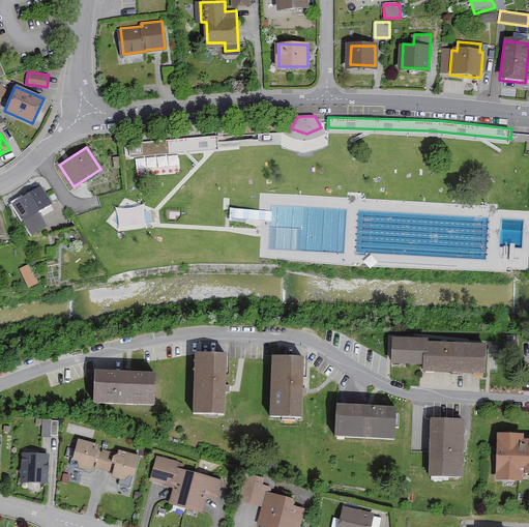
[(178,151),(137,152),(137,165),(179,164),(178,151)]
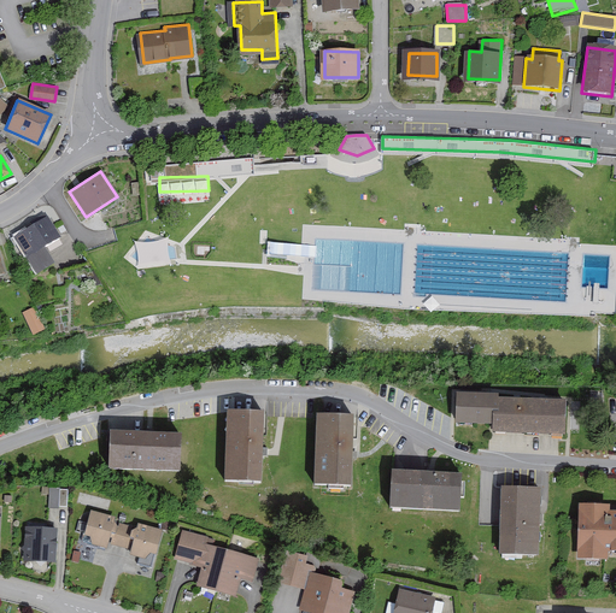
[(60,237),(46,216),(12,237),(36,275),(54,263),(45,248),(60,237)]
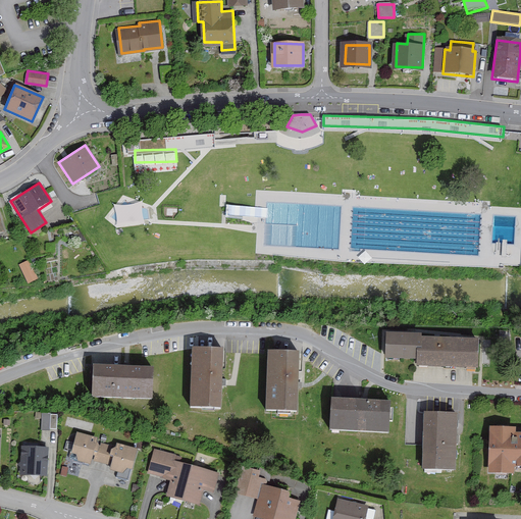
[(228,200),(228,210),(262,212),(262,202),(228,200)]
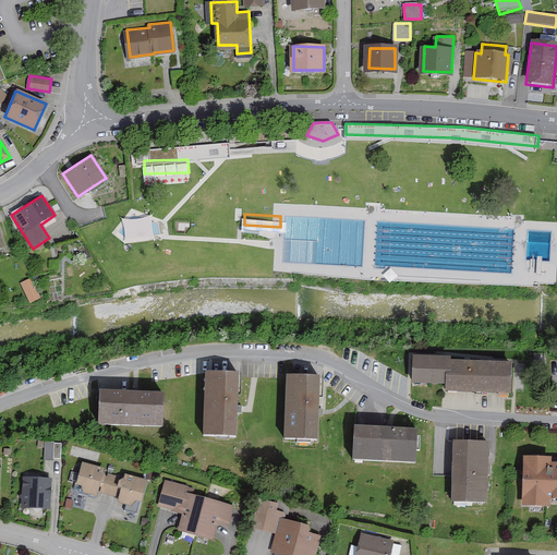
[(23,276),(29,298),(41,294),(35,273),(23,276)]
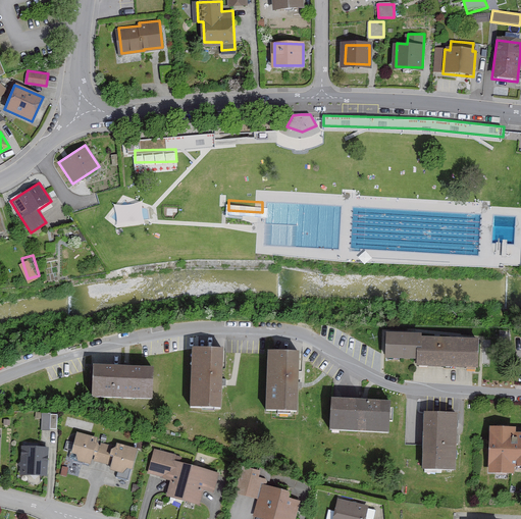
[(419,336),(419,332),(385,331),(384,357),(415,358),(414,365),(475,367),(476,338),(419,336)]
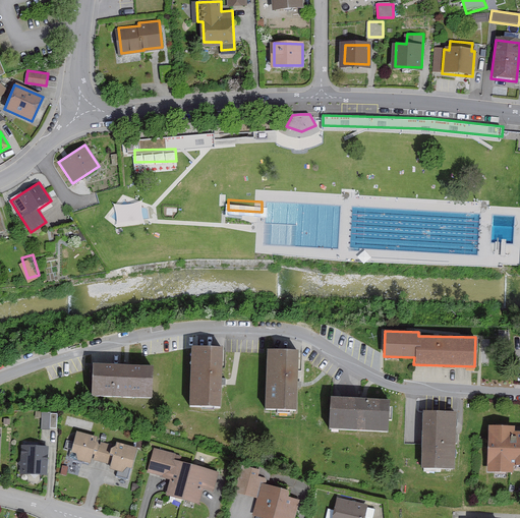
[(219,406),(220,348),(189,347),(188,406),(219,406)]
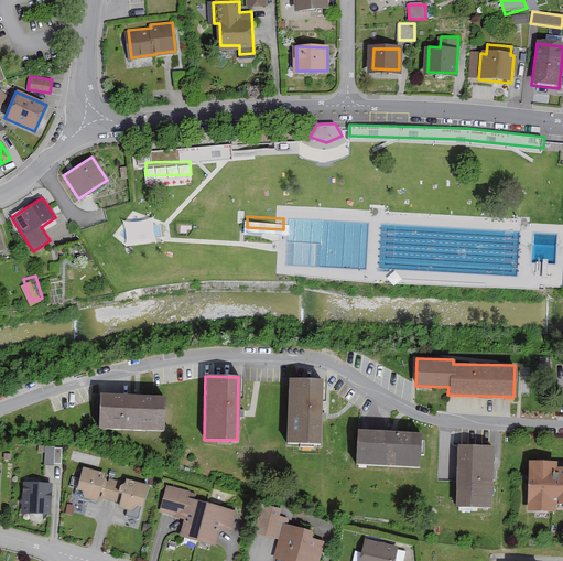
[(318,443),(320,379),(287,378),(285,442),(318,443)]
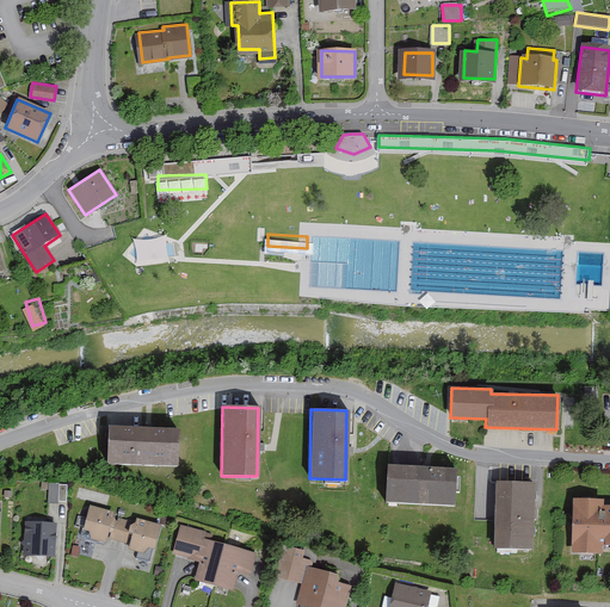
[(174,468),(176,432),(108,428),(106,464),(174,468)]
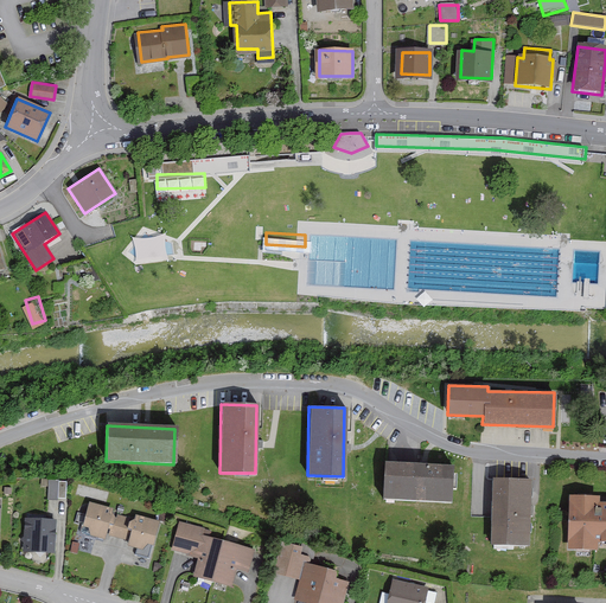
[(450,501),(452,466),(384,462),(382,498),(450,501)]
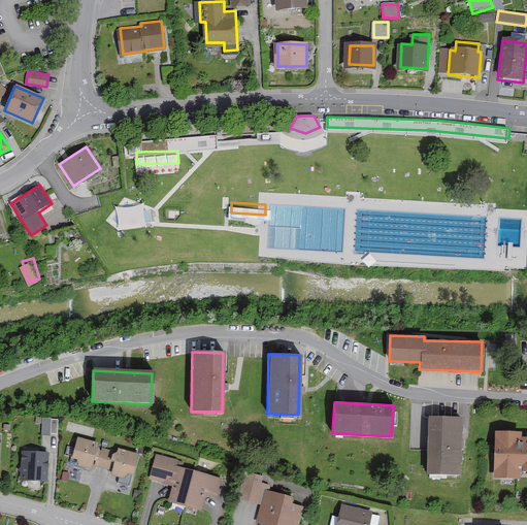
[(57,433),(58,418),(42,418),(41,433),(57,433)]
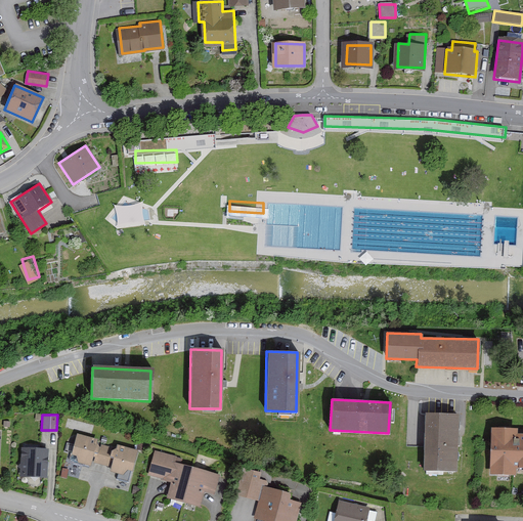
[(456,470),(455,415),(424,415),(424,470),(456,470)]
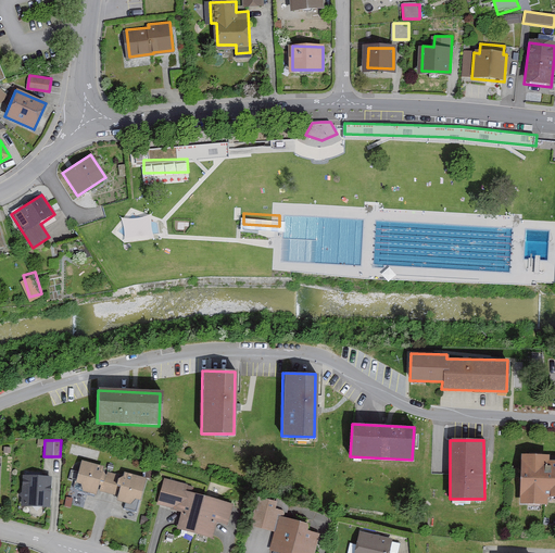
[(549,455),(521,454),(520,503),(547,503),(547,497),(554,497),(554,460),(549,460),(549,455)]
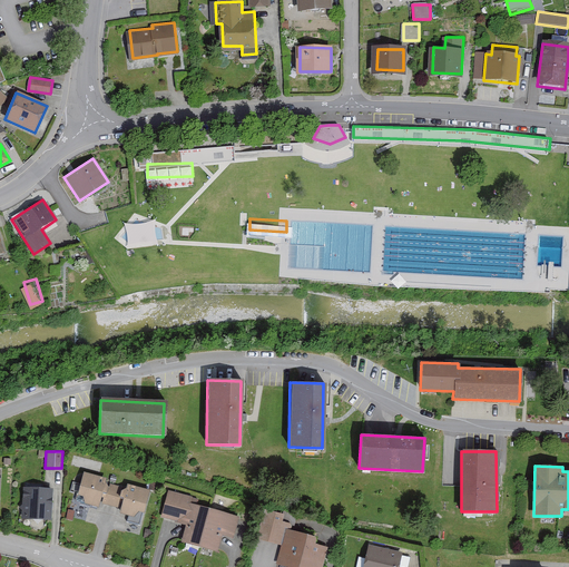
[(139,525),(149,488),(126,482),(124,488),(102,482),(104,478),(84,472),(77,495),(84,497),(81,502),(98,507),(99,502),(120,508),(119,511),(128,515),(127,521),(139,525)]
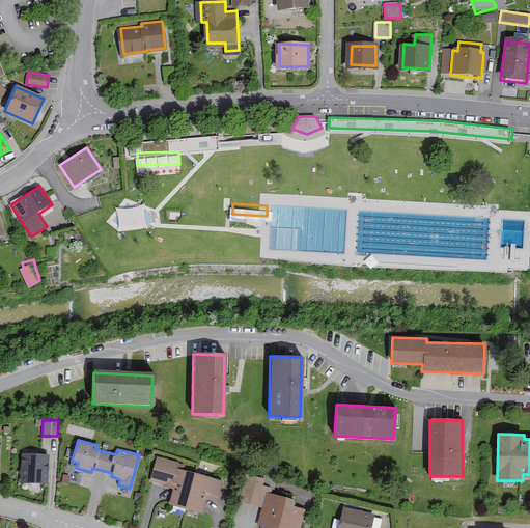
[(47,482),(47,455),(21,455),(21,482),(47,482)]
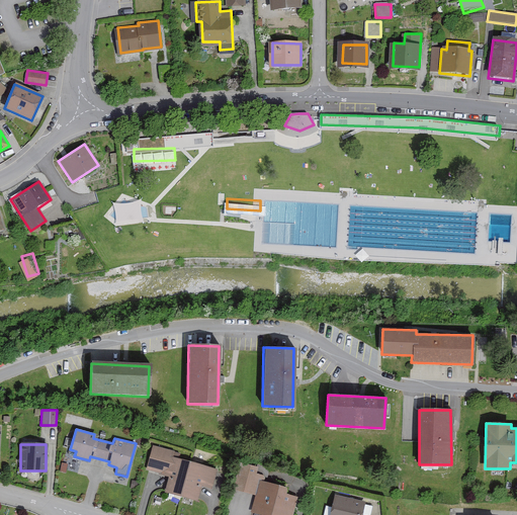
[(212,489),(218,468),(177,458),(179,452),(153,445),(147,468),(160,473),(160,475),(168,477),(164,492),(198,500),(201,486),(212,489)]
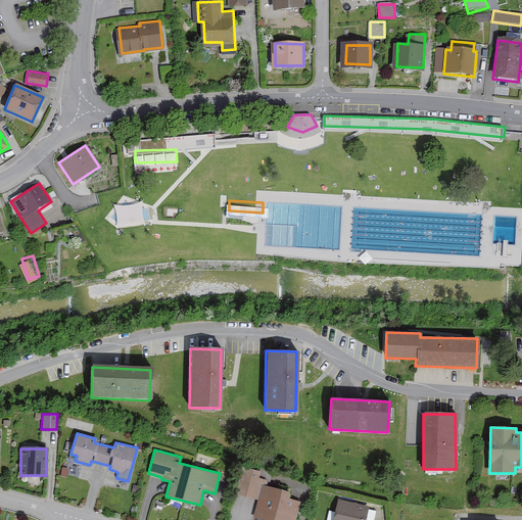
[(287,498),(288,490),(267,485),(268,480),(258,478),(261,472),(242,467),(235,494),(258,501),(254,517),(267,519),(266,519),(295,519),(300,501),(287,498)]
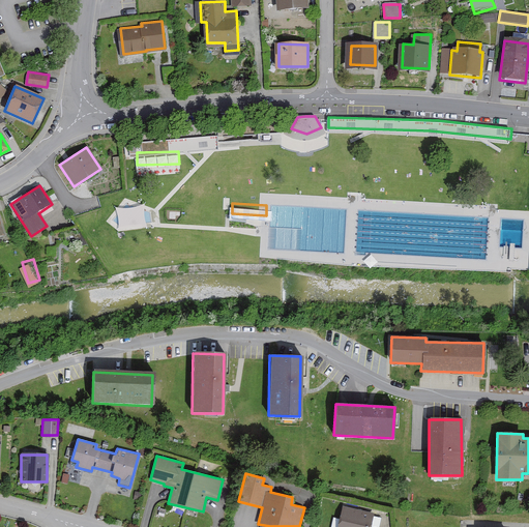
[(370,526),(374,514),(343,505),(338,526),(370,526)]
